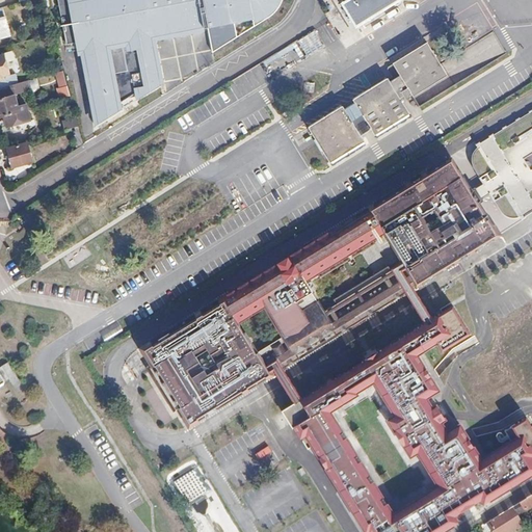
[(56,0),(67,46),(78,43),(96,126),(122,109),(121,101),(137,98),(137,101),(164,83),(154,38),(182,33),(207,28),(212,53),(238,38),(235,22),(255,19),(257,26),(264,23),(271,17),(276,10),(280,2),(280,0),(56,0)]
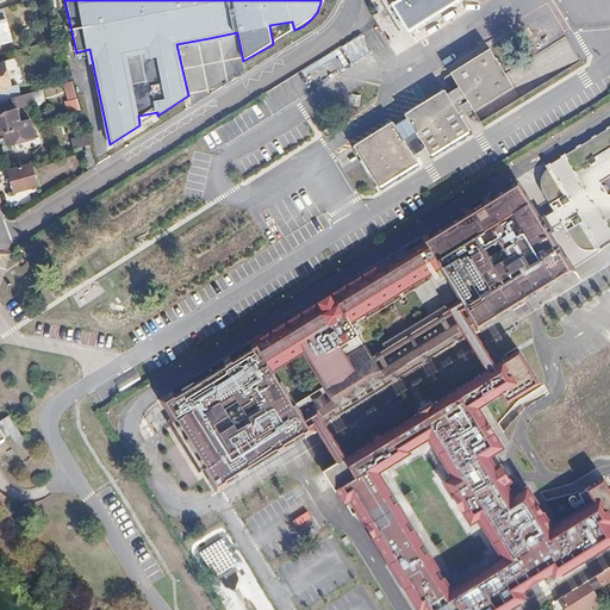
[(394,0),(391,2),(408,30),(455,0),(394,0)]
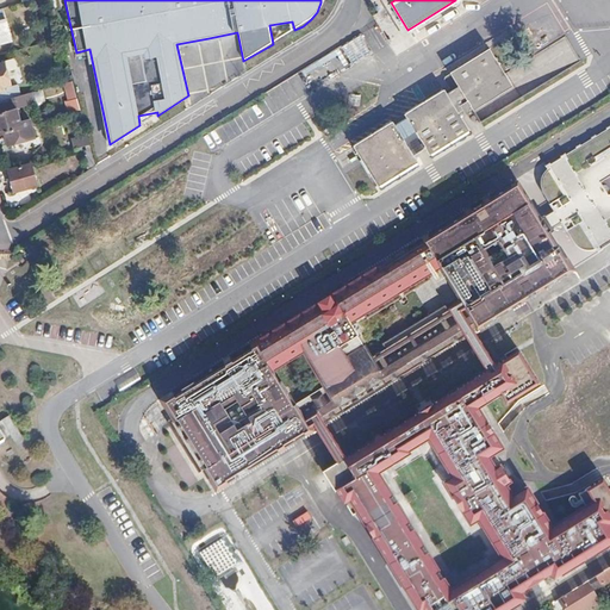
[(1,7),(0,7),(0,43),(10,41),(1,7)]
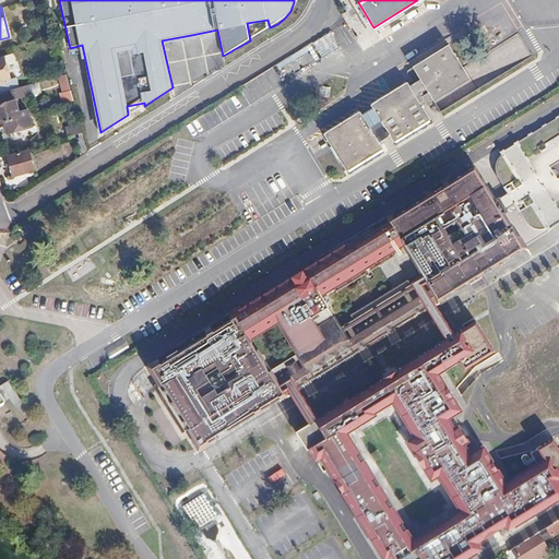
[(333,34),(344,48),(355,40),(344,25),(333,34)]
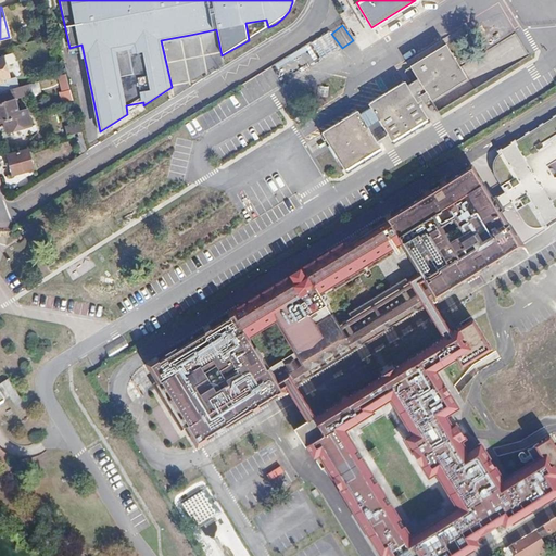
[(327,32),(311,42),(320,58),(337,47),(327,32)]
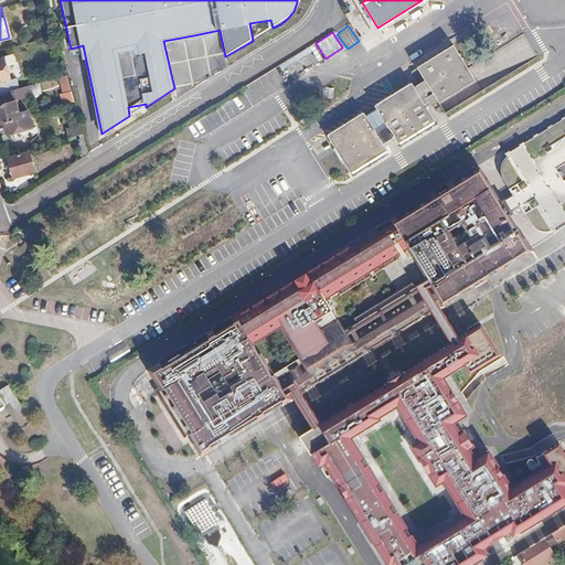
[(428,87),(465,64),(464,63),(452,45),(409,72),(415,81),(405,86),(402,88),(404,93),(409,94),(415,95),(428,87)]
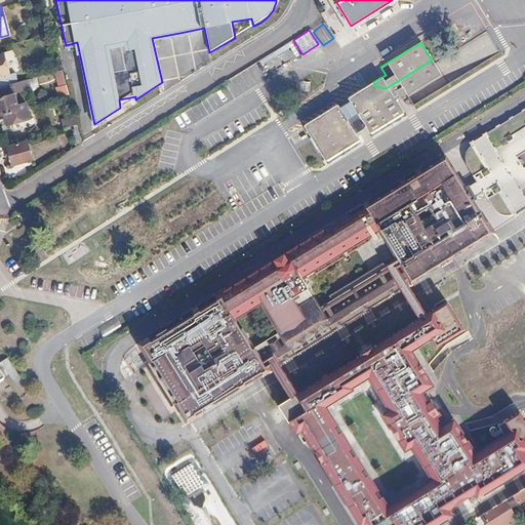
[(0,53),(0,86),(17,81),(14,72),(9,73),(4,53),(0,53)]
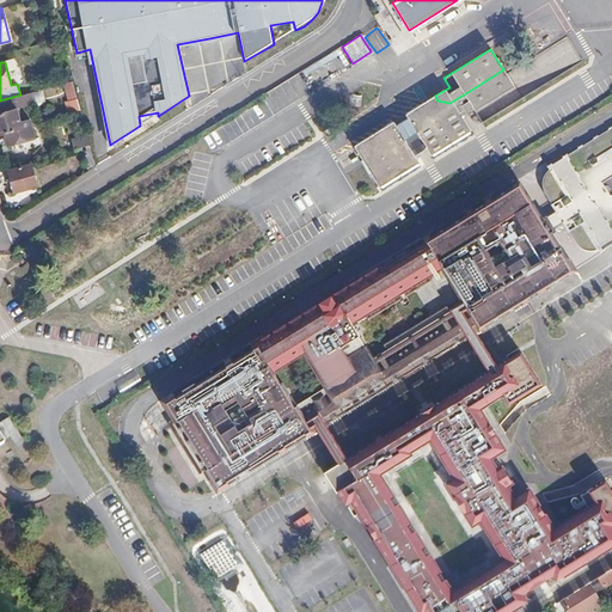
[(435,96),(422,104),(434,123),(481,95),(508,77),(507,73),(503,69),(464,95),(450,103),(444,102),(438,101),(435,96)]
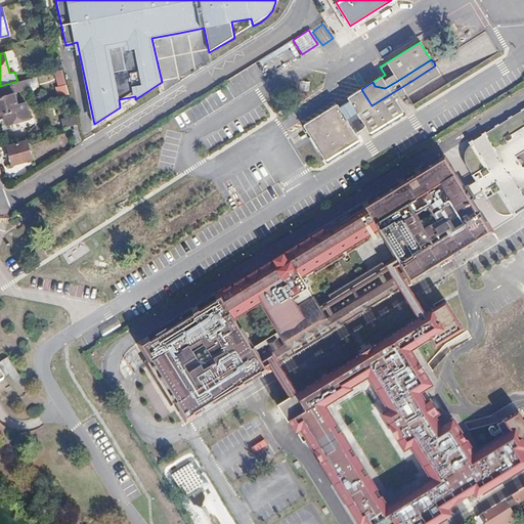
[(372,105),(361,89),(357,91),(347,98),(349,101),(338,107),(337,104),(303,126),(324,160),(357,139),(354,133),(365,127),(368,132),(401,112),(393,96),(397,94),(400,97),(401,97),(402,96),(403,95),(403,93),(405,92),(407,95),(440,74),(435,66),(411,81),(372,105)]
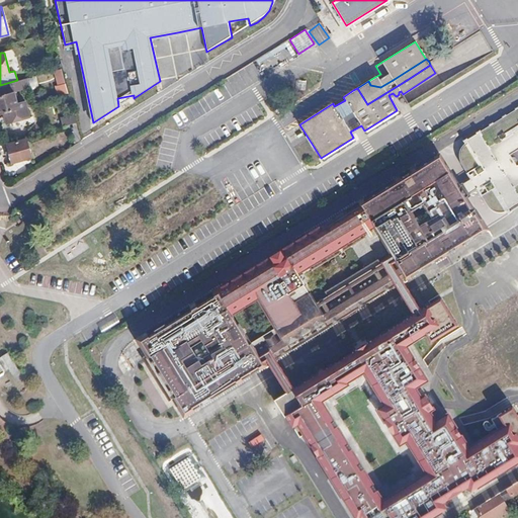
[(65,84),(61,69),(54,71),(58,86),(65,84)]
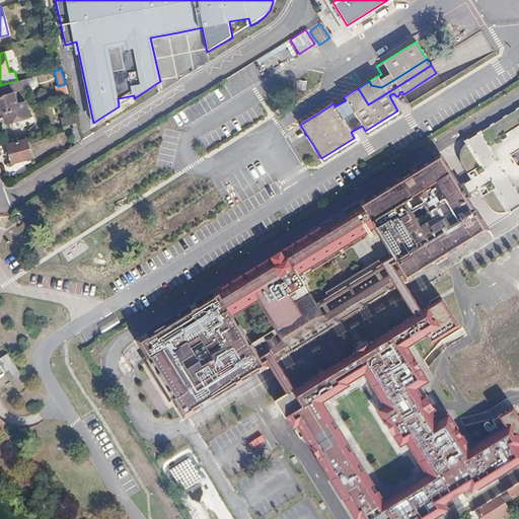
[(0,87),(0,95),(15,92),(22,90),(21,85),(27,84),(25,79),(19,80),(20,83),(0,87)]
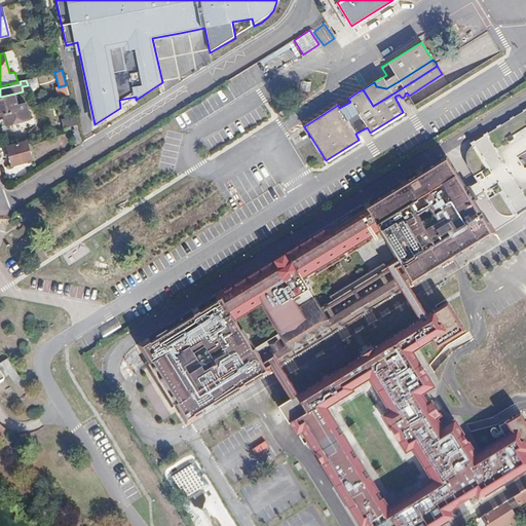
[(15,94),(0,97),(0,115),(5,114),(6,116),(4,117),(7,125),(30,119),(26,103),(17,105),(15,94)]
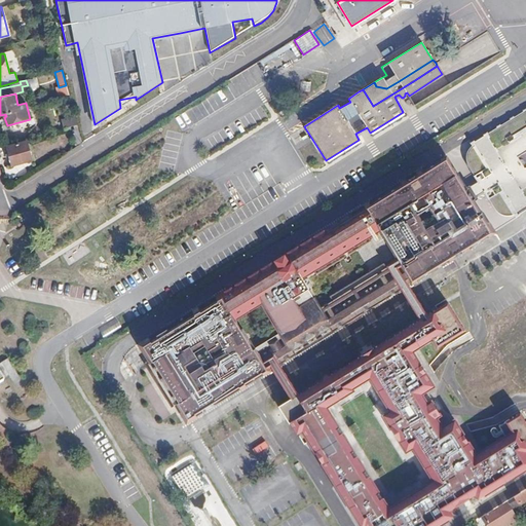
[(470,162),(479,178),(486,190),(497,207),(501,211),(505,212),(510,212),(513,211),(515,210),(518,214),(521,212),(520,210),(525,207),(525,105),(524,107),(525,108),(517,113),(516,112),(512,115),(513,116),(503,122),(502,121),(498,123),(498,125),(490,130),(489,128),(484,132),(485,134),(478,138),(477,137),(472,140),(475,146),(472,150),(470,154),(468,158),(470,162)]
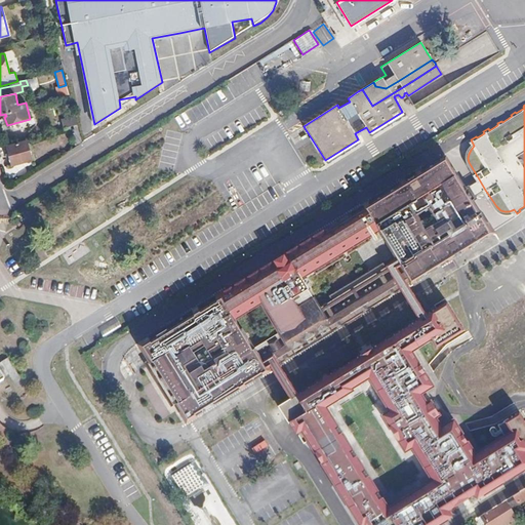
[(64,127),(77,124),(74,111),(61,115),(64,127)]
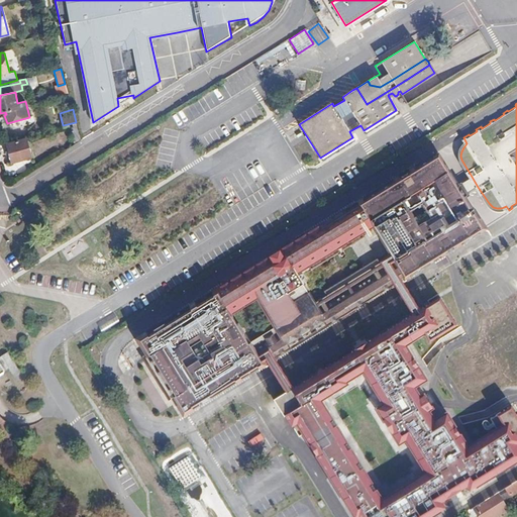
[(75,144),(81,140),(78,129),(71,131),(75,144)]
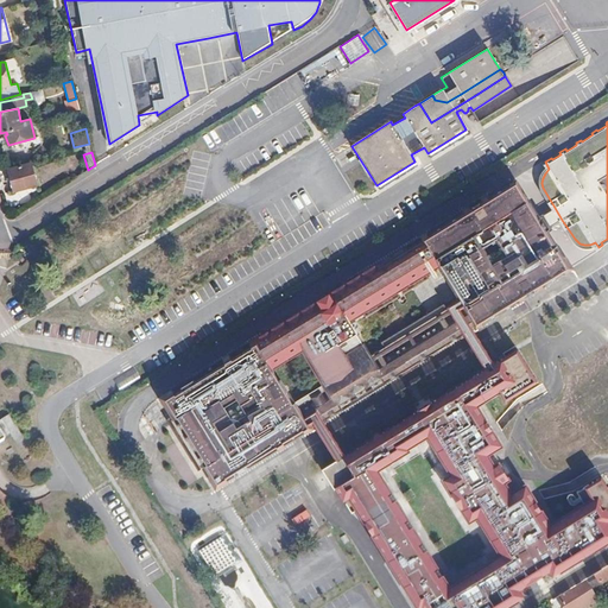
[(30,164),(8,170),(14,191),(36,185),(30,164)]
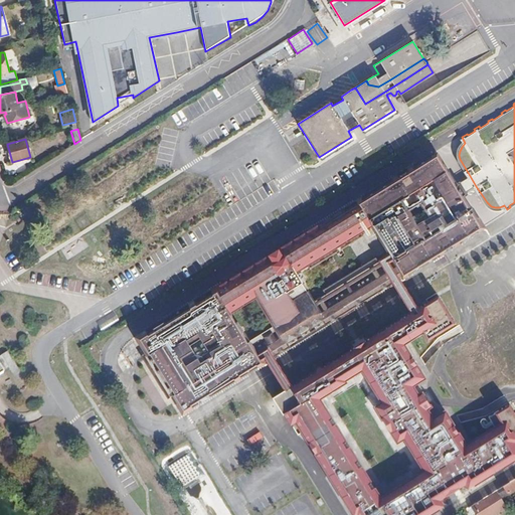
[(162,324),(150,331),(140,337),(184,409),(194,403),(236,377),(242,373),(260,362),(266,358),(311,330),(340,312),(355,303),(367,296),(381,287),(407,271),(410,269),(418,264),(439,250),(461,237),(483,224),(464,194),(457,182),(438,153),(426,160),(425,158),(422,159),(423,161),(416,166),(394,179),(383,186),(381,185),(377,187),(377,190),(365,197),(332,217),(323,223),(322,222),(317,224),(318,226),(308,232),(296,240),(283,248),(285,252),(274,260),(272,255),(244,273),(233,280),(221,287),(215,291),(197,302),(191,305),(162,324)]
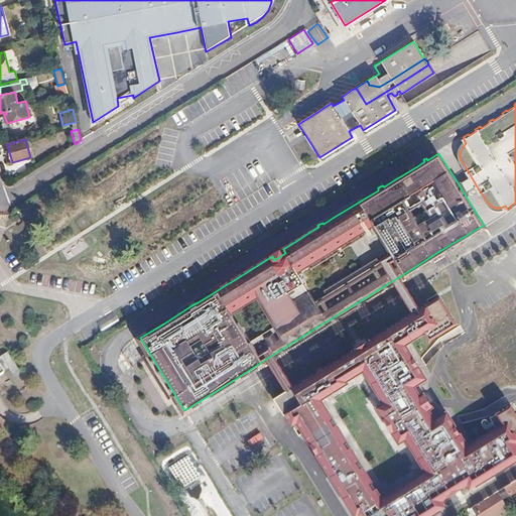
[(395,179),(417,166),(416,164),(395,177),(395,179)]
